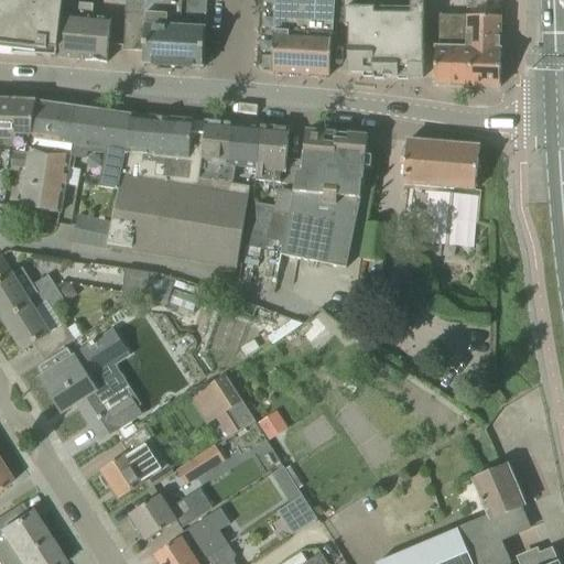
[(0,0),(0,53),(57,57),(64,0),(0,0)]
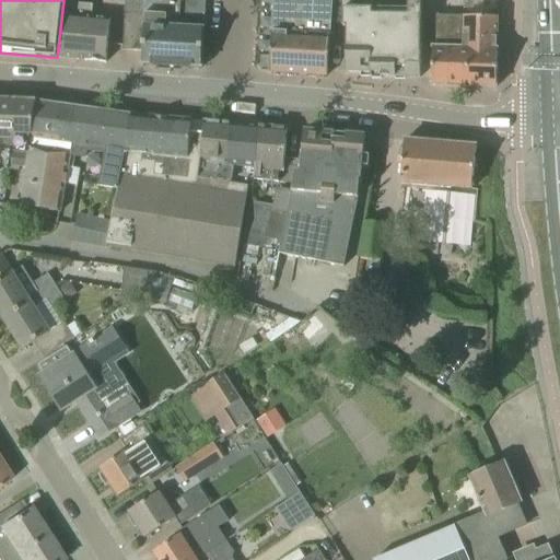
[(106,62),(108,41),(111,19),(96,16),(92,16),(94,4),(81,3),(81,0),(63,0),(57,57),(106,62)]
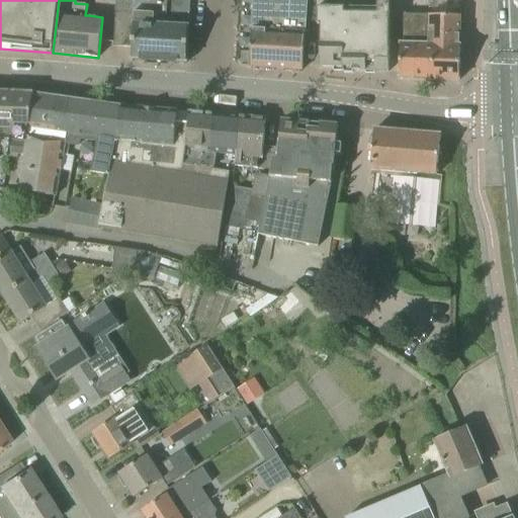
[(187,63),(190,0),(172,0),(172,15),(166,15),(167,0),(103,0),(103,1),(116,2),(114,47),(133,48),(132,60),(187,63)]
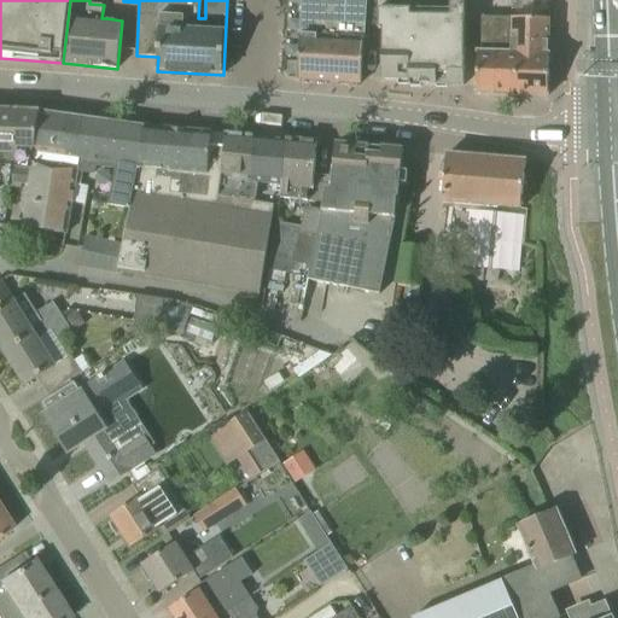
[(301,34),(298,76),(298,80),(362,83),(365,39),(363,39),(365,0),(303,0),(302,34),(301,34)]
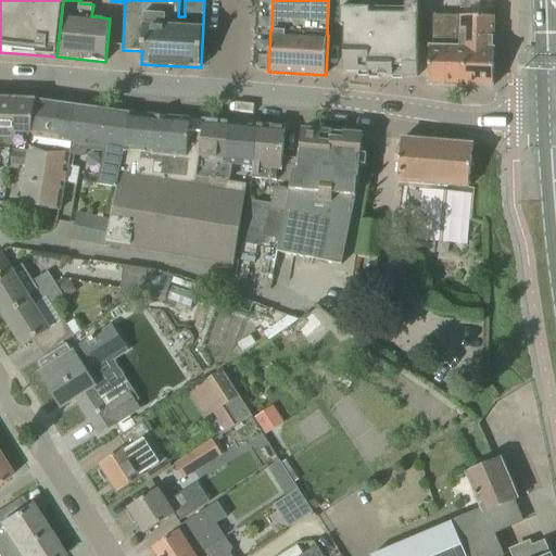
[(341,26),(344,26),(343,72),(368,72),(368,76),(417,77),(418,0),(405,0),(405,9),(353,9),(353,0),(339,0),(340,8),(342,8),(341,26)]
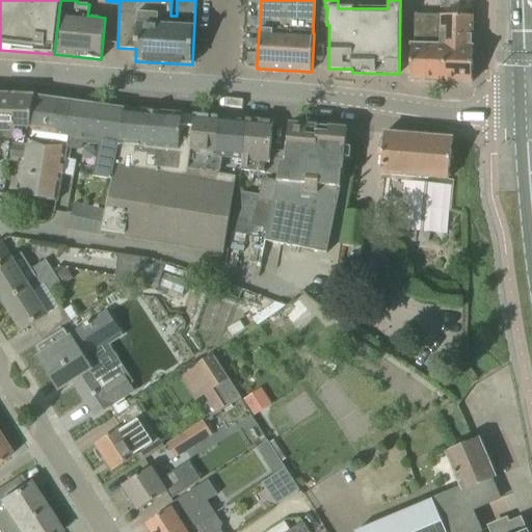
[(411,15),(410,74),(409,81),(472,83),(473,17),(411,15)]
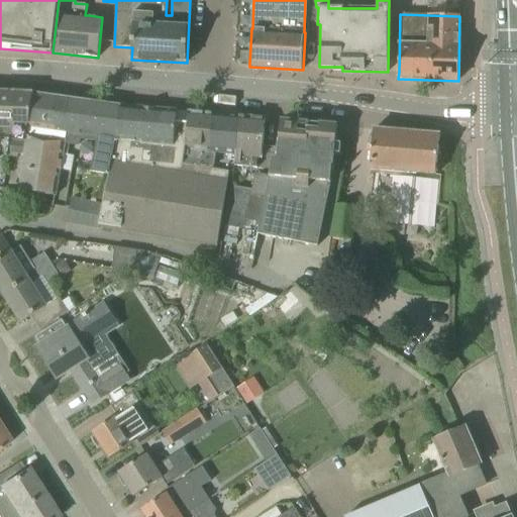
[(15,123),(28,126),(33,94),(0,92),(0,139),(2,140),(3,126),(14,127),(15,123)]
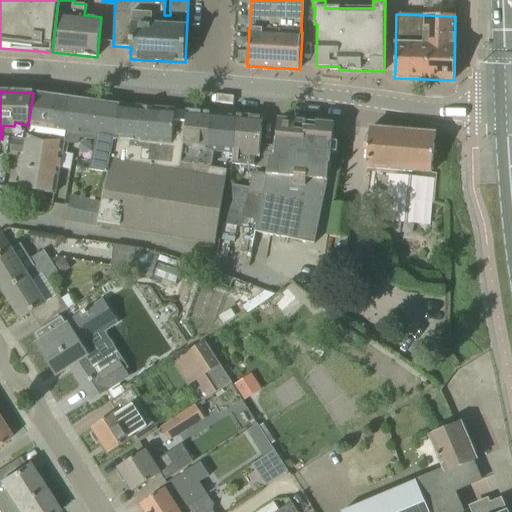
[(28,125),(27,133),(63,138),(64,130),(63,130),(68,98),(33,93),(28,125)]
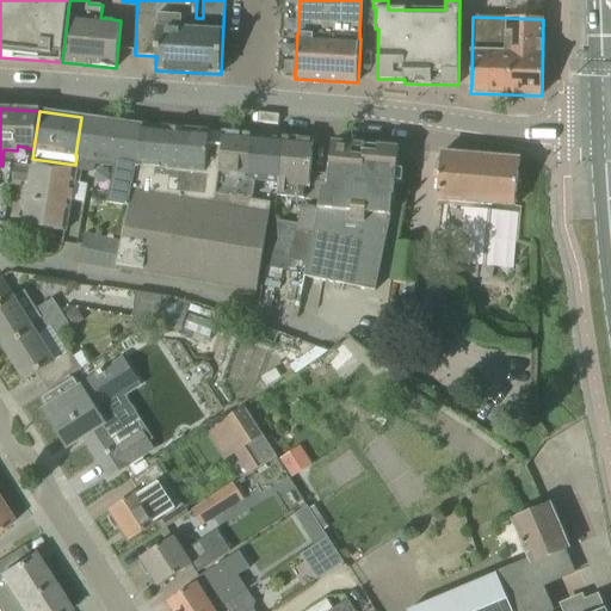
[(73,180),(74,180),(79,181),(80,170),(92,171),(93,164),(105,165),(113,167),(109,203),(130,207),(141,125),(111,121),(81,117),(75,155),(76,155),(75,165),(73,180)]
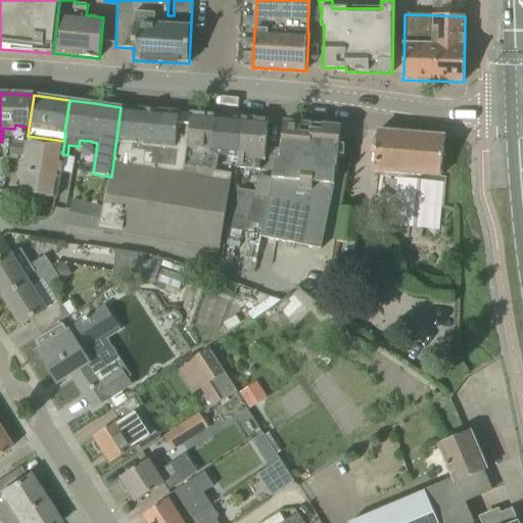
[(99,231),(100,230),(220,249),(232,174),(216,171),(216,169),(204,167),(204,168),(193,165),(193,161),(188,160),(189,151),(188,151),(190,123),(179,122),(180,112),(121,107),(111,177),(104,205),(72,199),(72,204),(67,225),(99,231)]
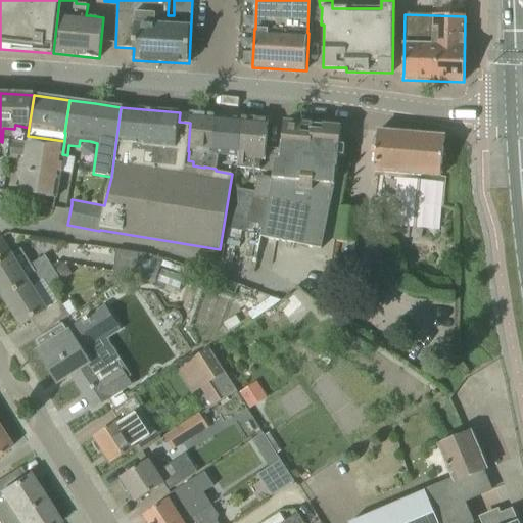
[(204,168),(204,167),(206,152),(212,153),(217,115),(191,113),(190,123),(188,151),(189,151),(188,160),(193,161),(193,165),(204,168)]
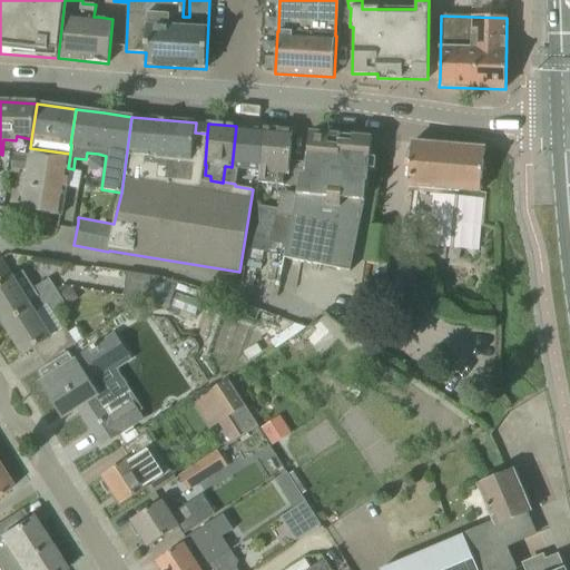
[(225,166),(223,182),(235,184),(235,186),(253,189),(254,183),(258,183),(261,169),(264,128),(236,126),(232,167),(225,166)]
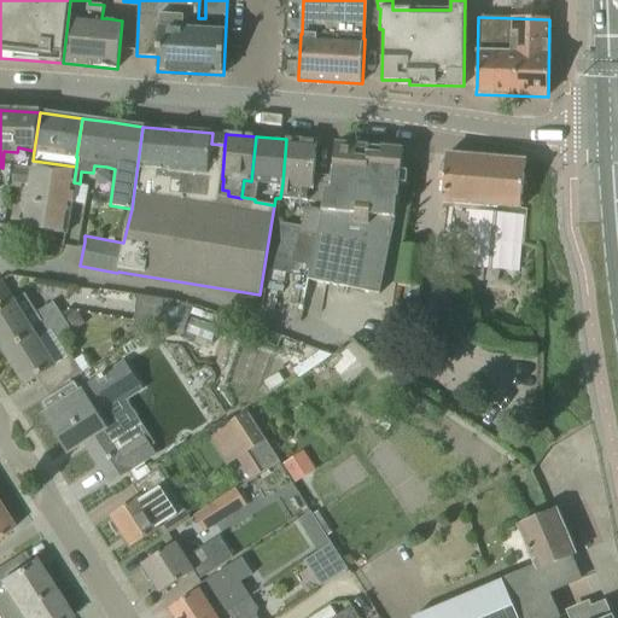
[(283,184),(280,198),(308,200),(309,186),(313,187),(318,143),(286,139),(283,184)]
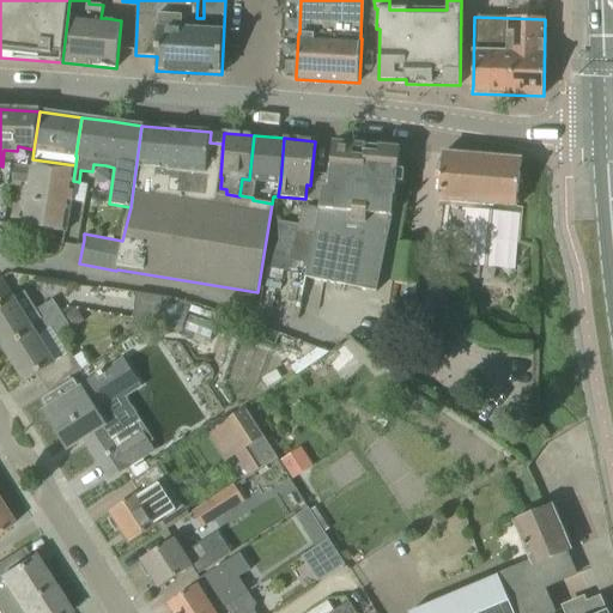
[(320,208),(309,263),(307,277),(377,291),(393,213),(394,195),(396,195),(400,149),(334,143),(332,167),(329,165),(320,208)]
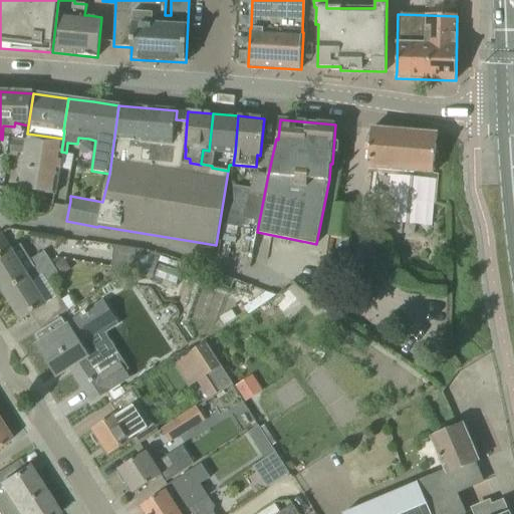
[(371,129),(370,149),(368,168),(433,174),(437,134),(371,129)]
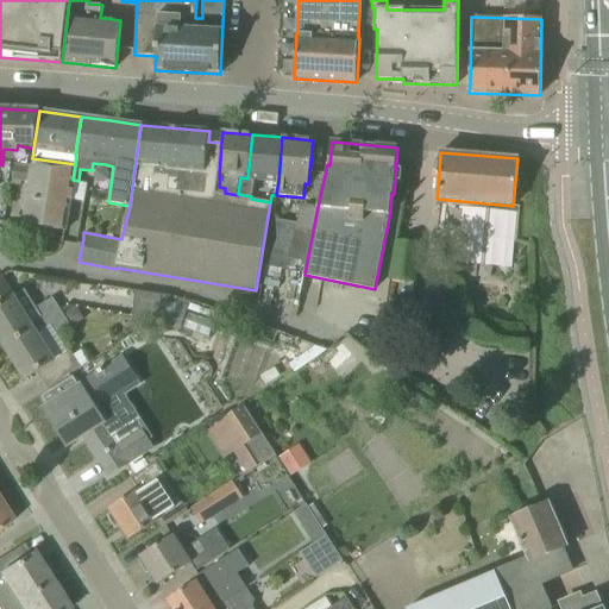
[(66,231),(74,180),(73,180),(75,164),(32,158),(31,165),(29,182),(24,224),(66,231)]
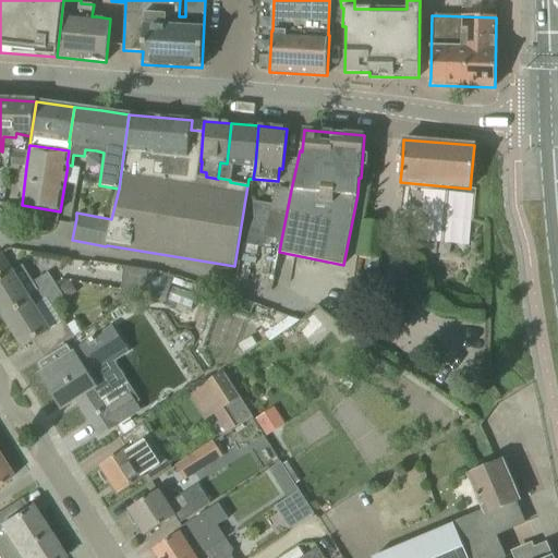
[(12,149),(10,166),(26,167),(28,152),(12,149)]
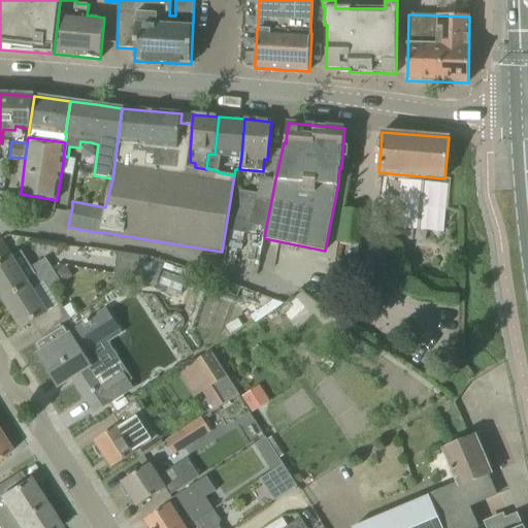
[(262,176),(258,194),(236,190),(230,221),(251,225),(251,224),(266,227),(275,179),(262,176)]
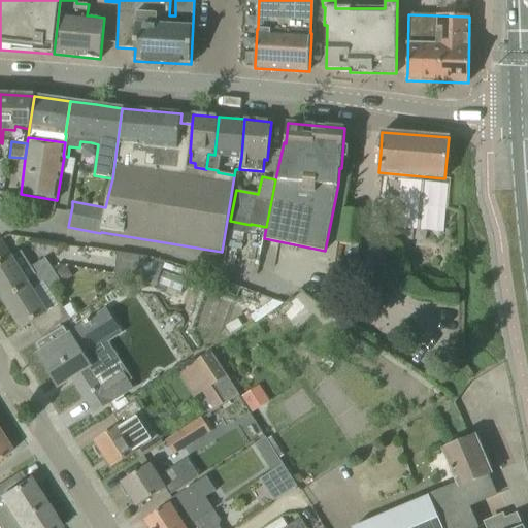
[(443,233),(449,182),(400,177),(395,228),(443,233)]
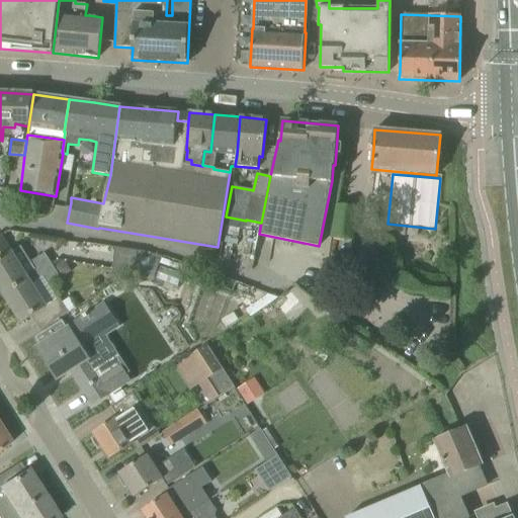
[(21,268),(11,252),(1,236),(0,236),(0,288),(4,295),(52,264),(45,253),(31,261),(21,268)]
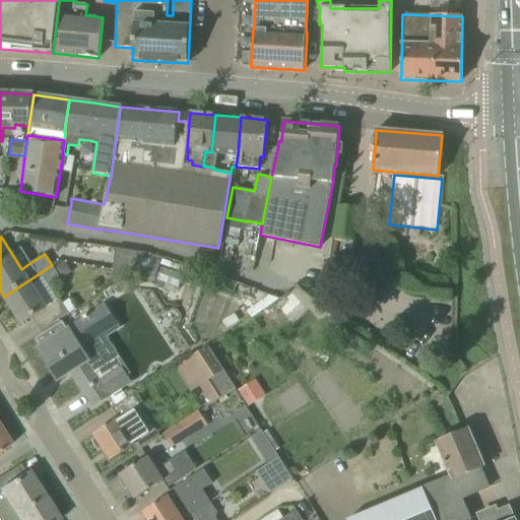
[(116,248),(113,271),(121,272),(142,275),(144,267),(146,253),(116,248)]
